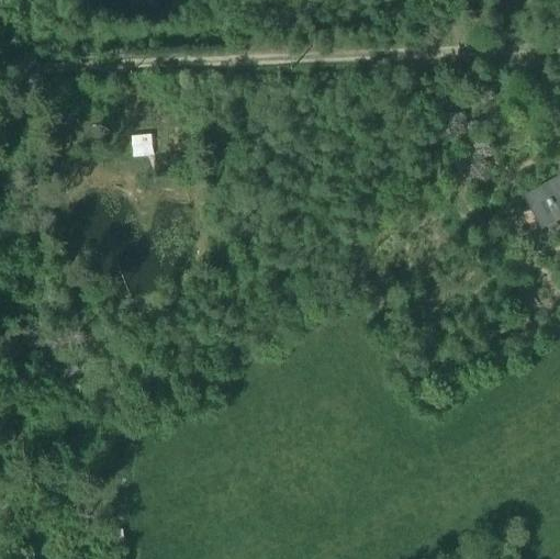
[(559,175),(525,194),(542,227),(559,219),(559,175)]
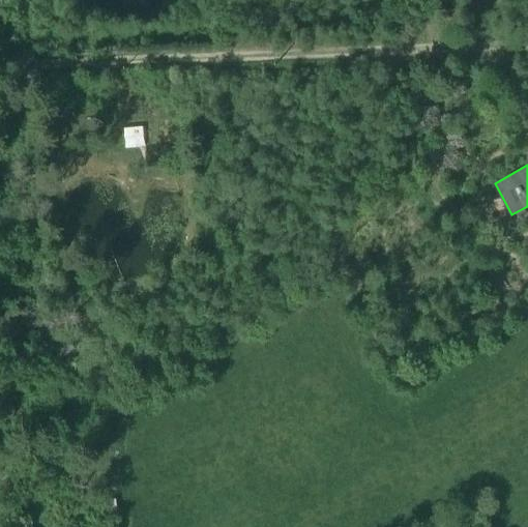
[(111,524),(120,523),(116,499),(107,500),(111,524)]
